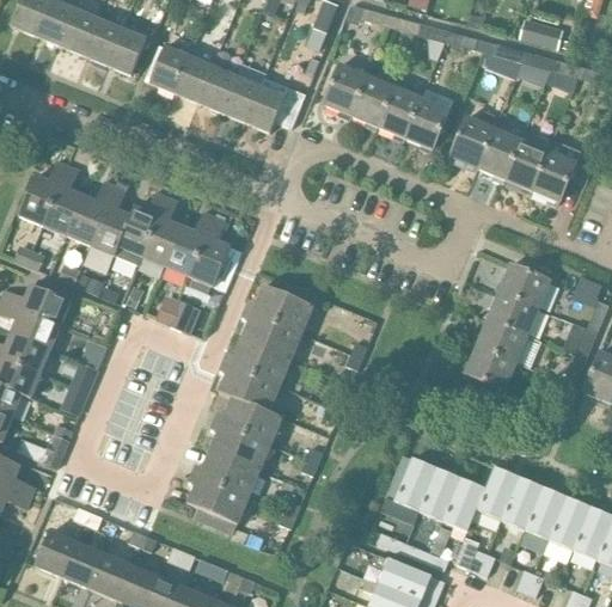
[(20,0),(11,25),(35,35),(50,0),(20,0)]
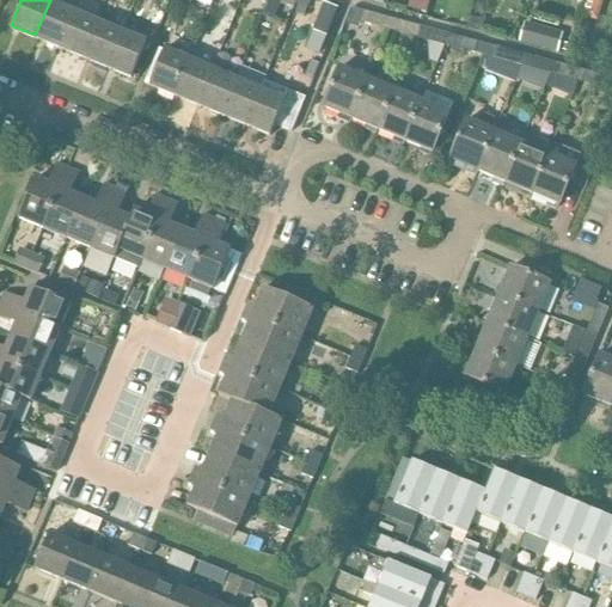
[(50,0),(35,35),(59,46),(74,8),(78,0),(50,0)]
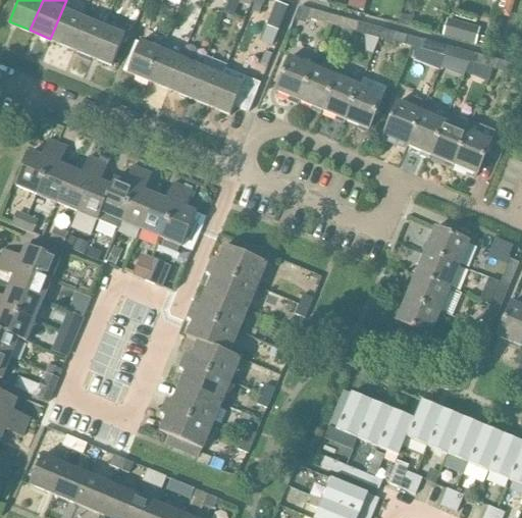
[(228,0),(224,10),(233,14),(239,0),(249,0),(252,1),(252,0),(228,0)]
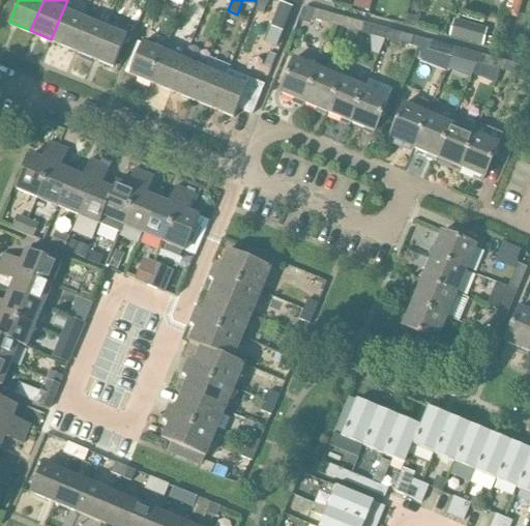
[(256,0),(256,1),(258,1),(256,8),(264,10),(266,0),(256,0)]
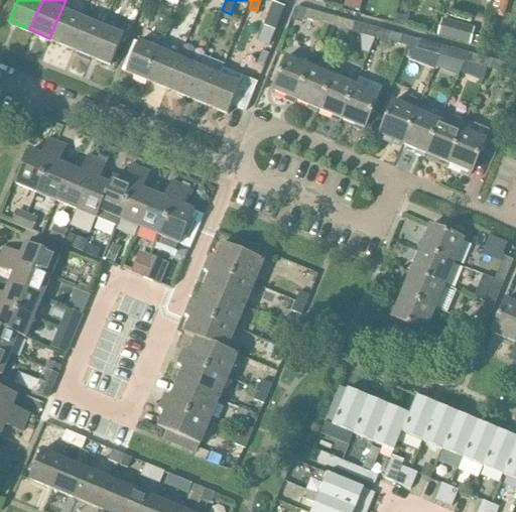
[(273,0),(264,25),(275,29),(285,5),(273,0)]
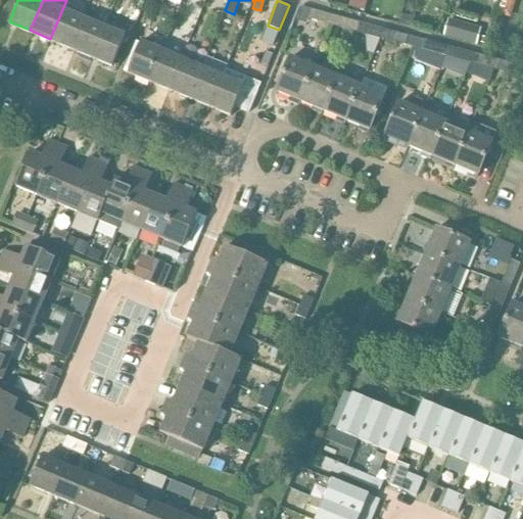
[(349,0),(348,4),(365,8),(366,0),(349,0)]
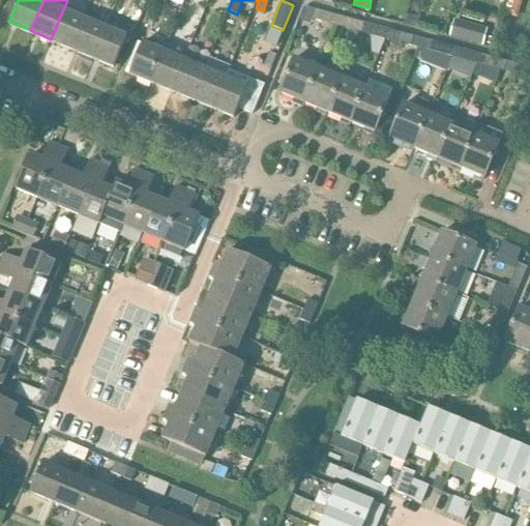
[(505,13),(518,17),(521,5),(508,2),(505,13)]
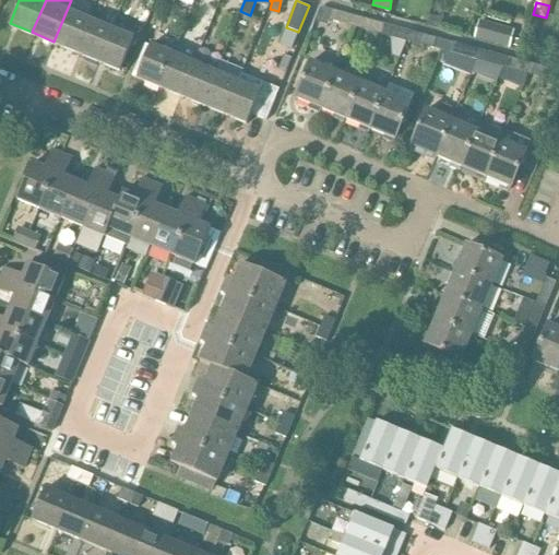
[(347,22),(349,12),(331,7),(322,4),(319,6),(313,18),(326,22),(329,16),(347,22)]
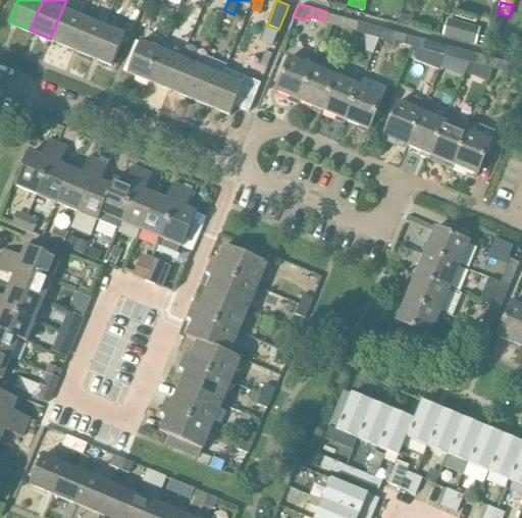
[(71,47),(84,15),(63,7),(50,39),(71,47)]
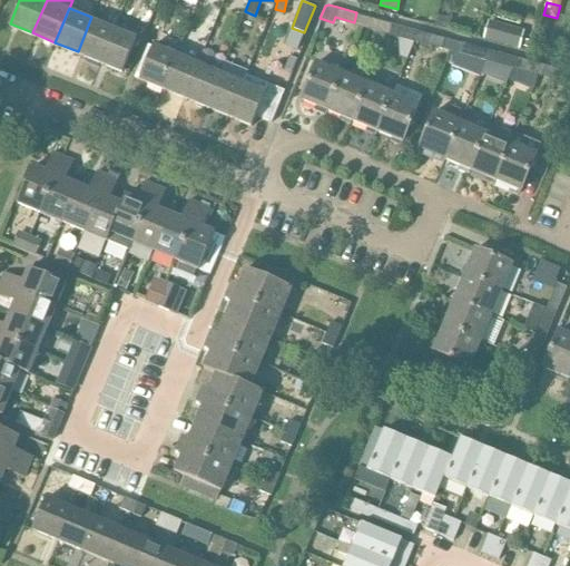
[(391,21),(371,16),(369,26),(387,31),(391,21)]
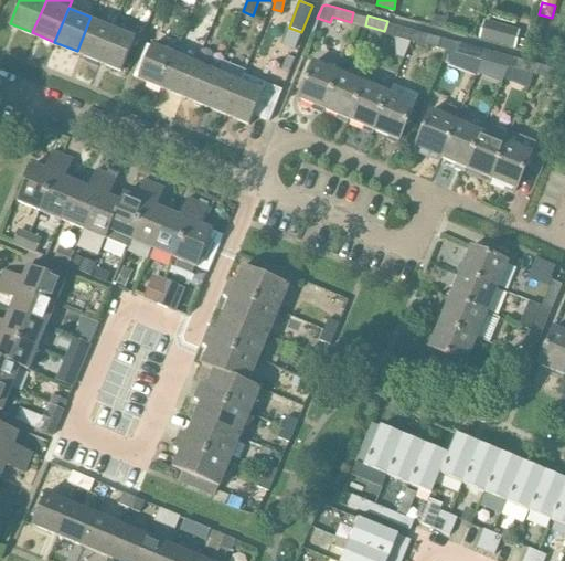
[(91,17),(77,51),(99,60),(114,25),(91,17)]
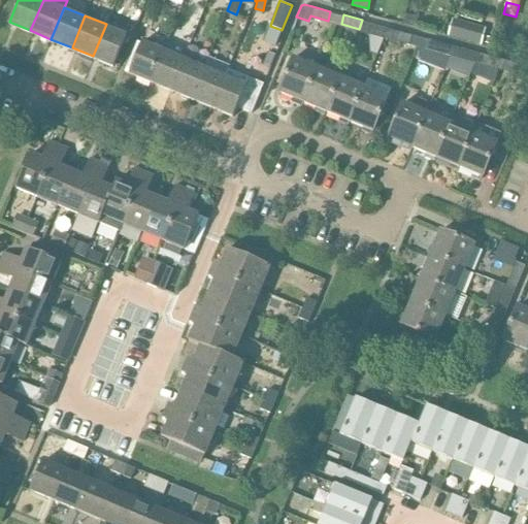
[(453,15),(448,33),(482,43),(487,25),(453,15)]
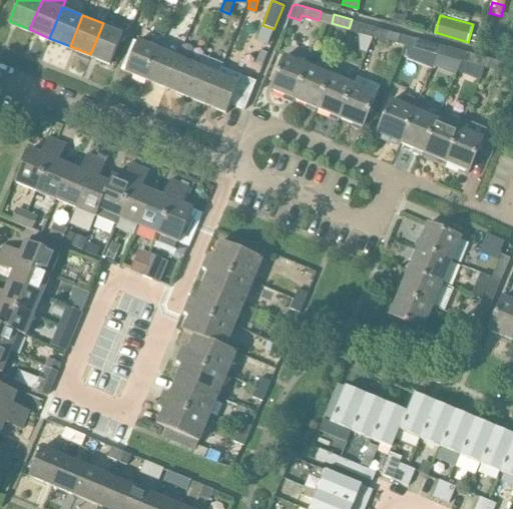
[(376,25),(358,21),(356,29),(373,34),(376,25)]
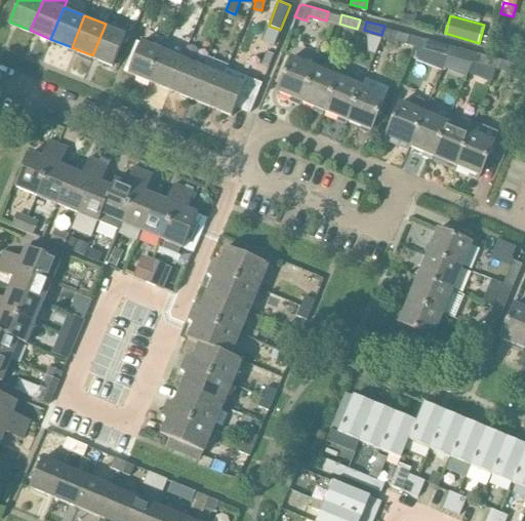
[(113,65),(121,45),(126,33),(106,24),(92,55),(113,65)]
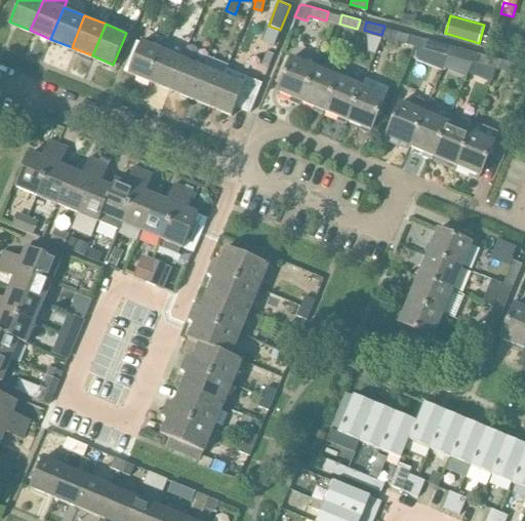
[(391,28),(389,37),(406,42),(409,33),(391,28)]
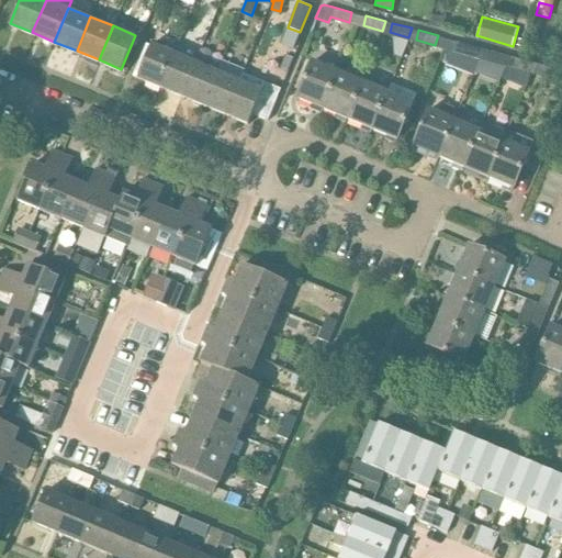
[(471,55),(474,44),(456,38),(452,49),(471,55)]
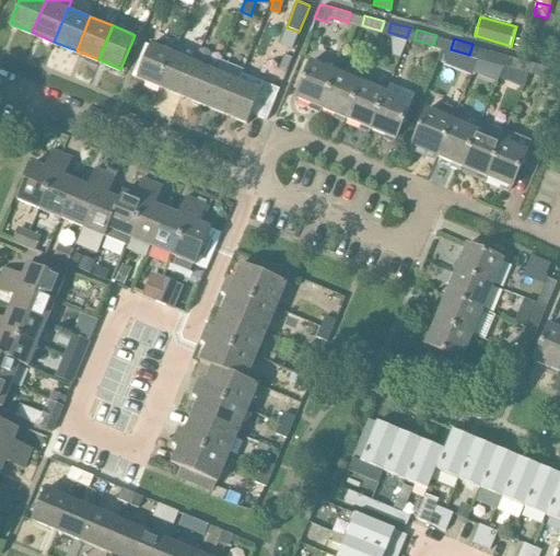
[(159,84),(173,50),(150,42),(137,76),(159,84)]
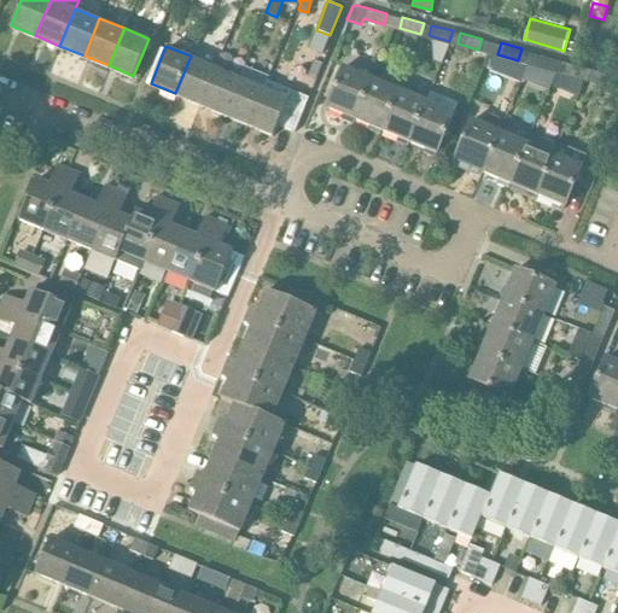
[(559,58),(537,53),(535,64),(555,70),(559,58)]
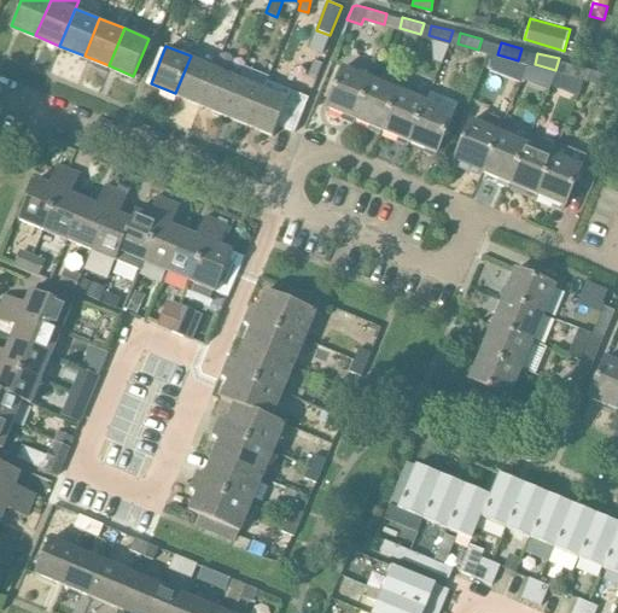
[(199,103),(215,65),(191,56),(175,93),(199,103)]
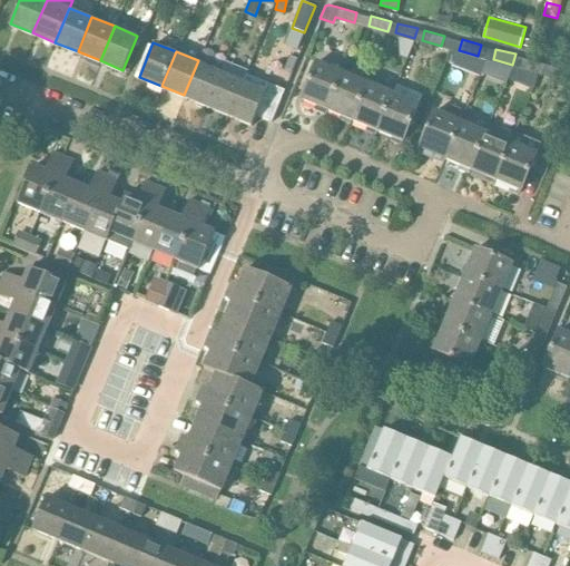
[(288,52),(283,66),(291,69),(296,56),(288,52)]
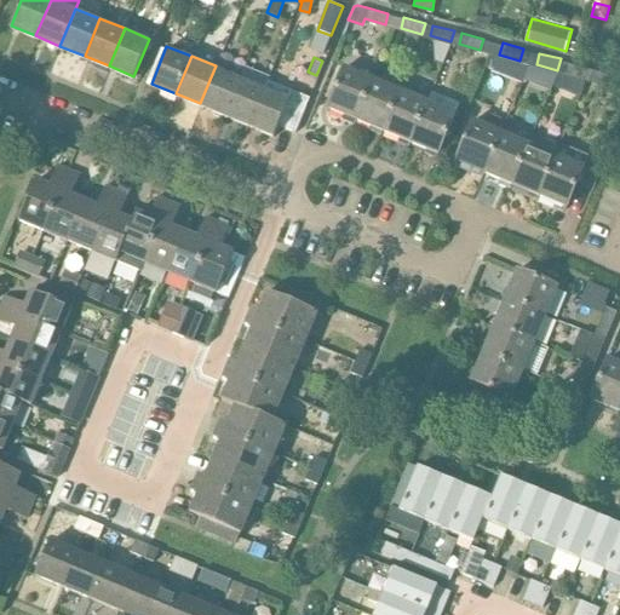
[(568,61),(564,73),(586,79),(590,67),(568,61)]
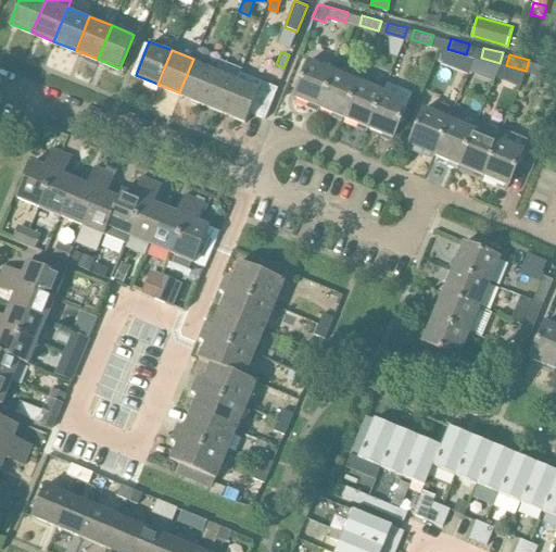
[(308,58),(302,75),(293,95),(318,105),(335,67),(308,58)]
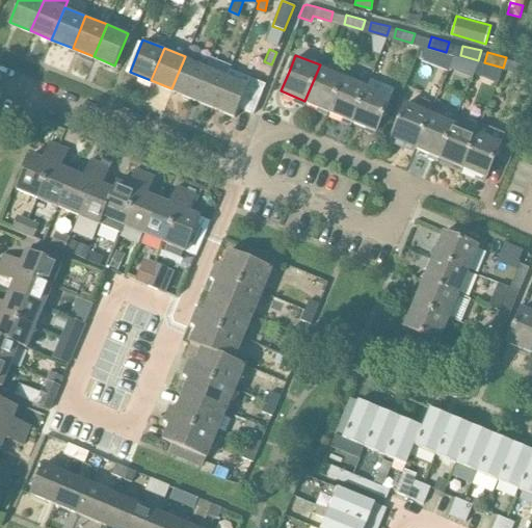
[(185,56),(171,88),(192,98),(206,66),(185,56)]
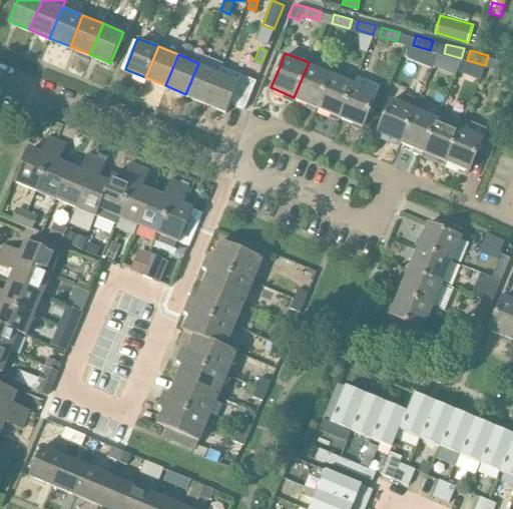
[(491,67),(509,72),(512,62),(494,57),(491,67)]
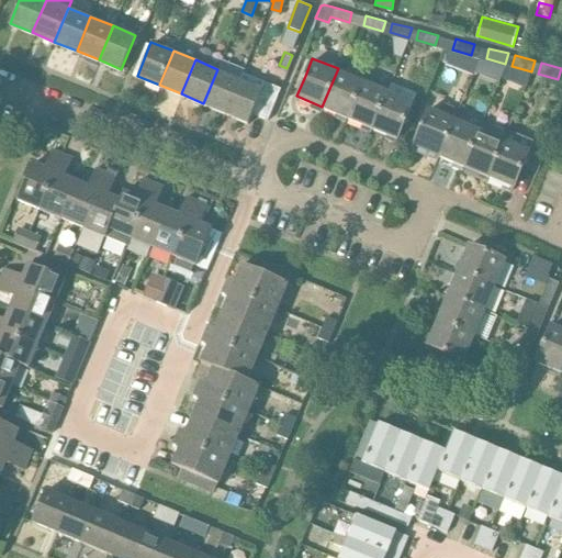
[(347,116),(362,79),(338,68),(322,107),(347,116)]
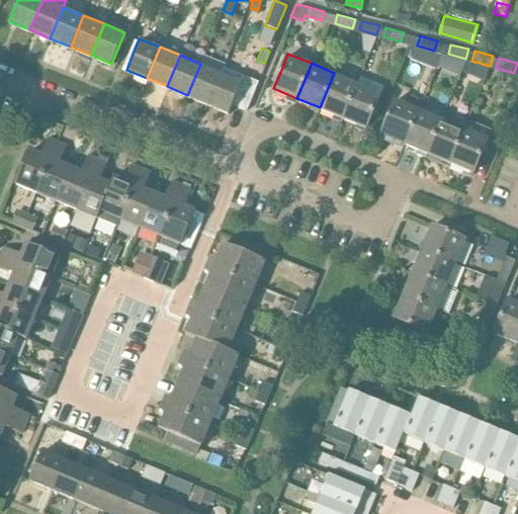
[(200,64),(187,95),(207,103),(221,72),(200,64)]
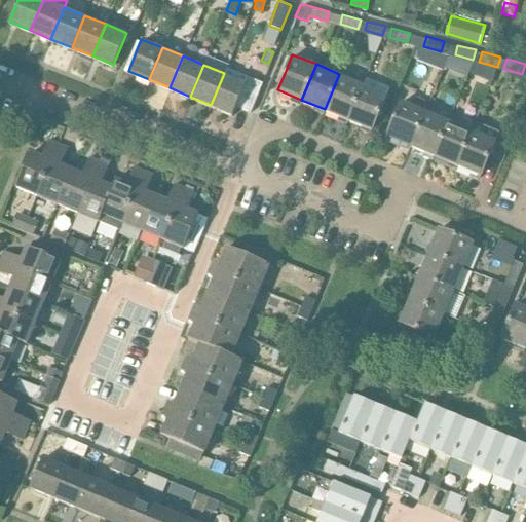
[(236,104),(251,110),(263,81),(227,66),(224,73),(211,105),(232,114),(236,104)]
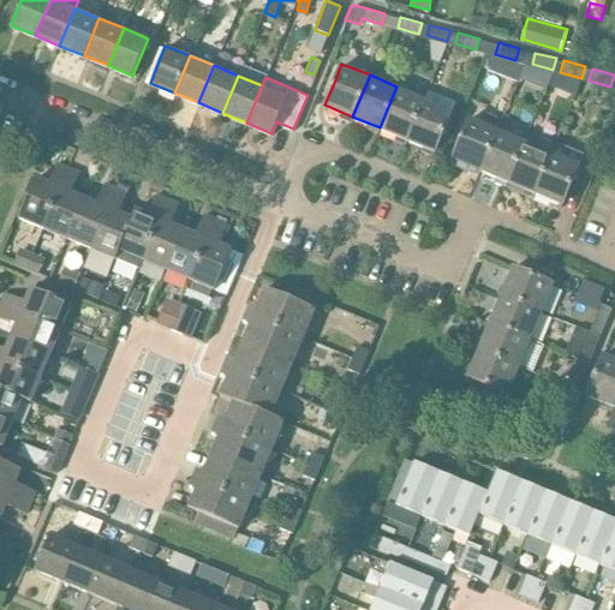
[(396,87),(380,127),(406,139),(424,97),(396,87)]
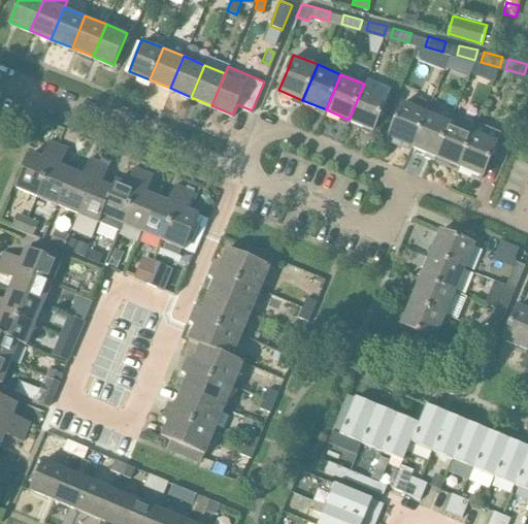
[(366,75),(364,84),(349,120),(373,129),(391,86),(366,75)]
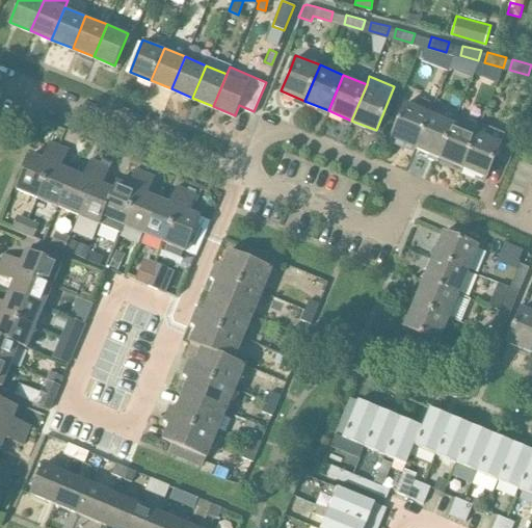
[(415,147),(430,111),(428,110),(431,104),(429,100),(422,97),(418,98),(415,105),(406,101),(391,136),(415,147)]
